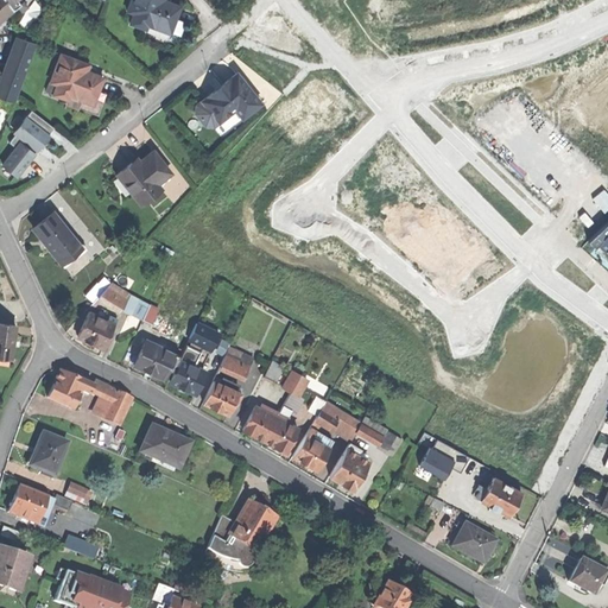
[(0,0),(0,20),(0,19),(0,17),(11,8),(2,0),(0,0)]
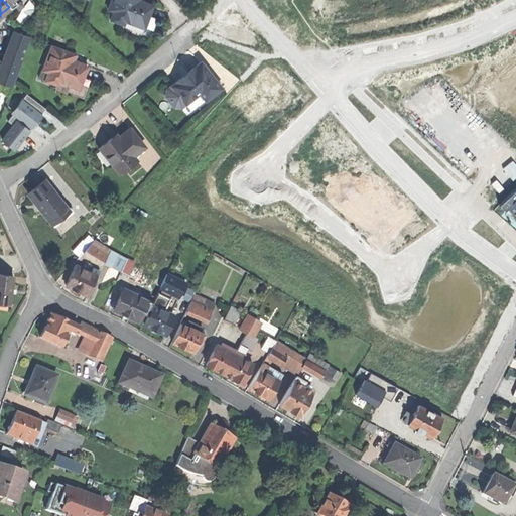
[(113,12),(110,21),(122,25),(123,25),(125,19),(143,26),(146,15),(148,16),(152,6),(138,1),(135,0),(110,0),(107,10),(113,12)]
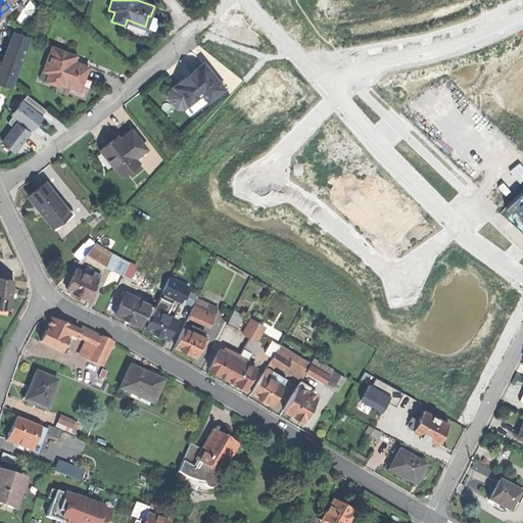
[(157,19),(150,16),(148,15),(145,27),(127,19),(125,26),(124,26),(123,29),(150,39),(153,31),(157,19)]
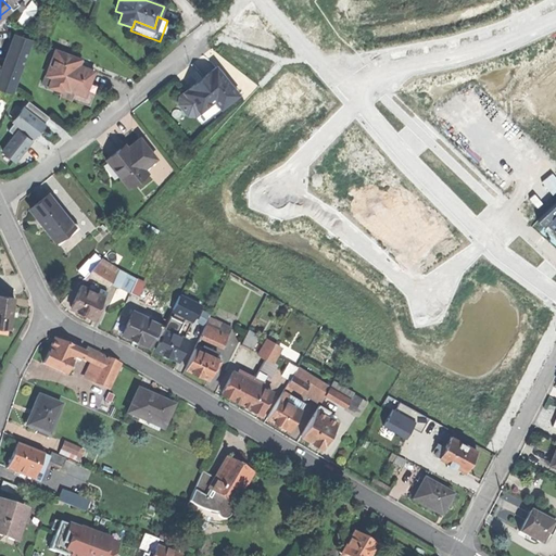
[(13,34),(4,59),(22,65),(30,39),(24,37),(13,34)]
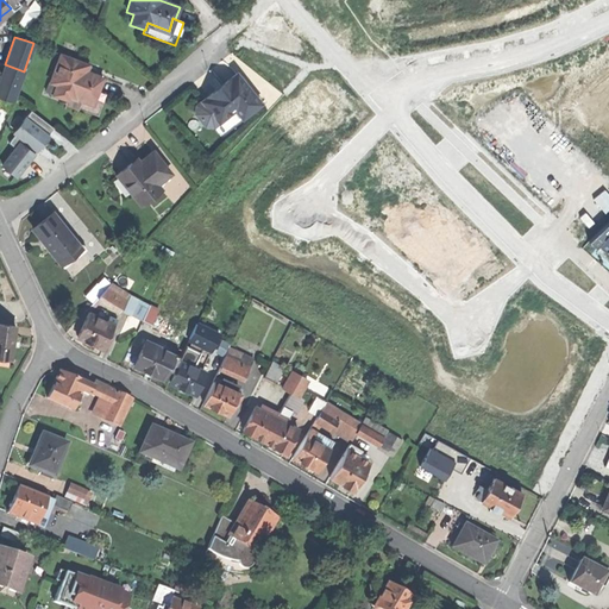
[(56,85),(52,95),(67,100),(68,101),(69,94),(90,102),(95,89),(98,90),(102,77),(86,71),(79,69),(81,63),(58,55),(49,82),(56,85)]
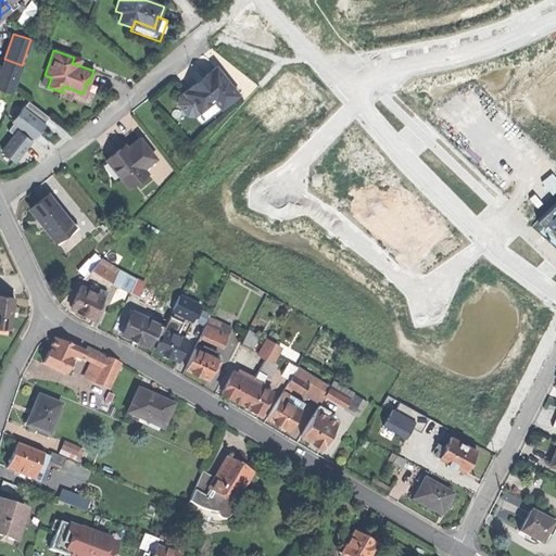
[(0,71),(0,87),(12,91),(22,65),(4,59),(0,71)]
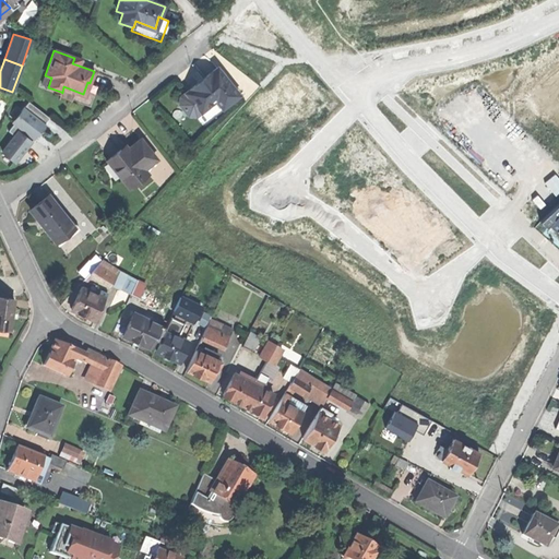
[(238,95),(216,68),(180,96),(179,104),(188,115),(195,116),(212,103),(212,100),(214,98),(222,108),(238,95)]
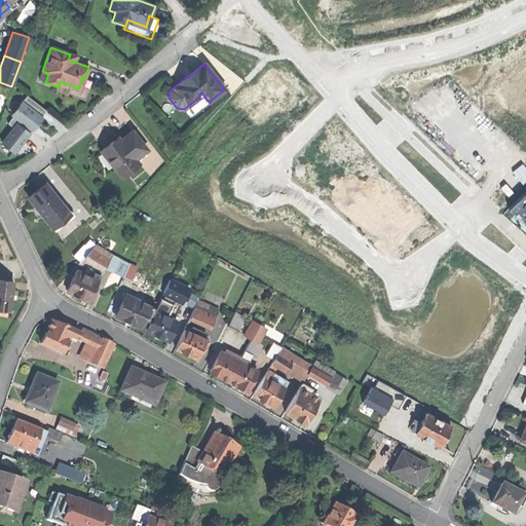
[(91,80),(84,78),(82,77),(78,88),(60,81),(59,87),(58,86),(55,90),(84,101),(87,92),(91,80)]
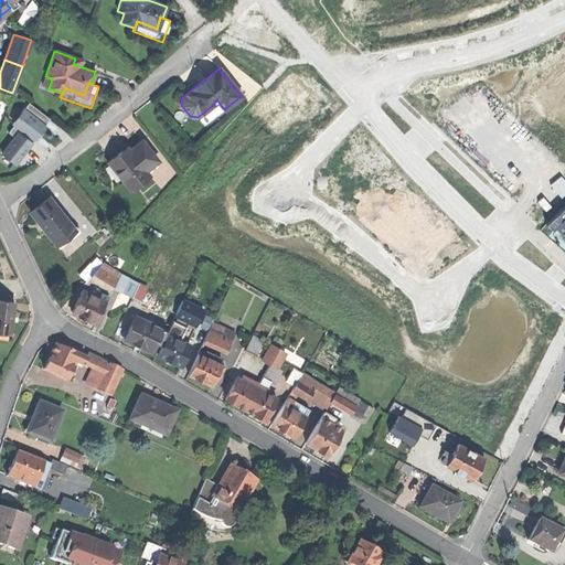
[(243,98),(241,96),(224,109),(216,99),(214,102),(214,104),(198,117),(205,128),(243,98)]
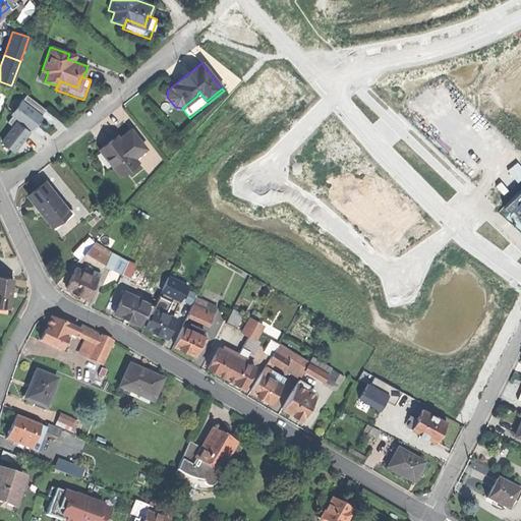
[(32,130),(42,116),(22,102),(12,115),(32,130)]
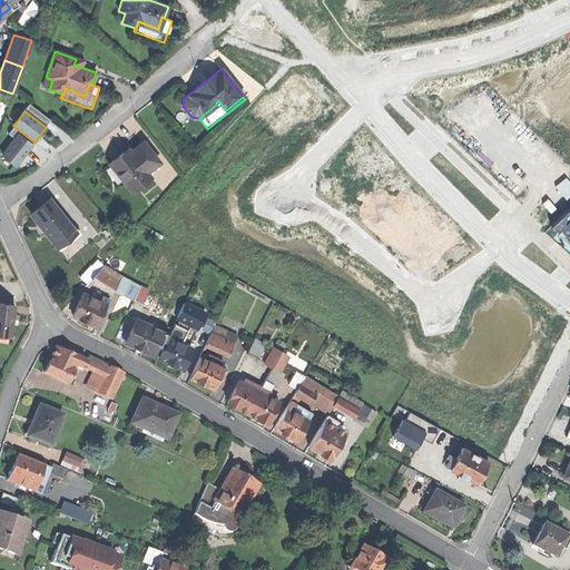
[(16,166),(32,146),(18,135),(1,155),(16,166)]
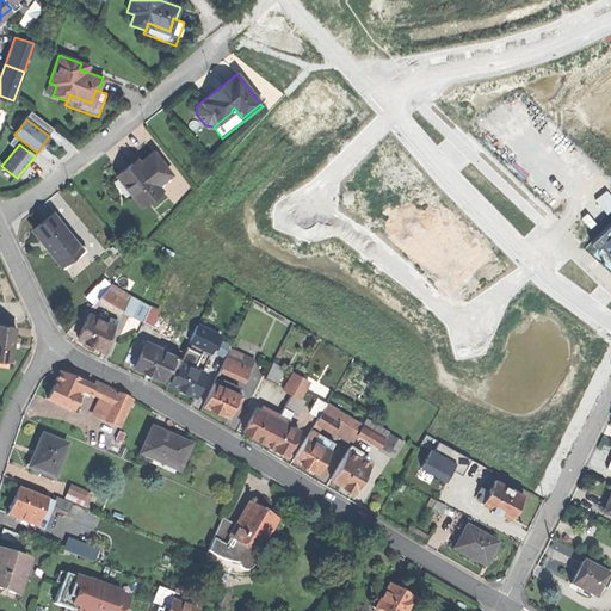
[(130,193),(140,205),(155,193),(152,189),(156,185),(171,174),(153,152),(140,162),(134,167),(131,164),(124,170),(116,176),(117,177),(130,193)]
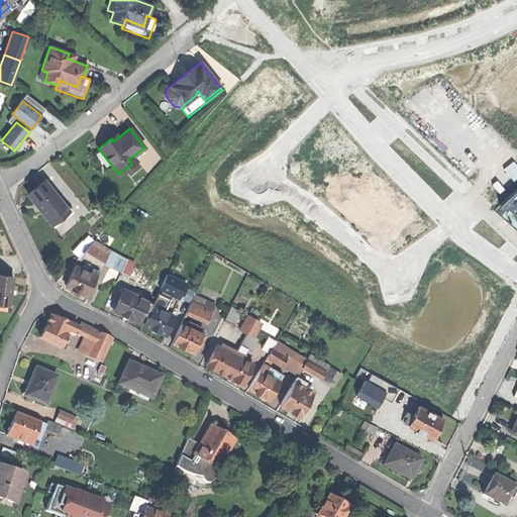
[(108,166),(110,164),(99,149),(96,151),(108,166)]
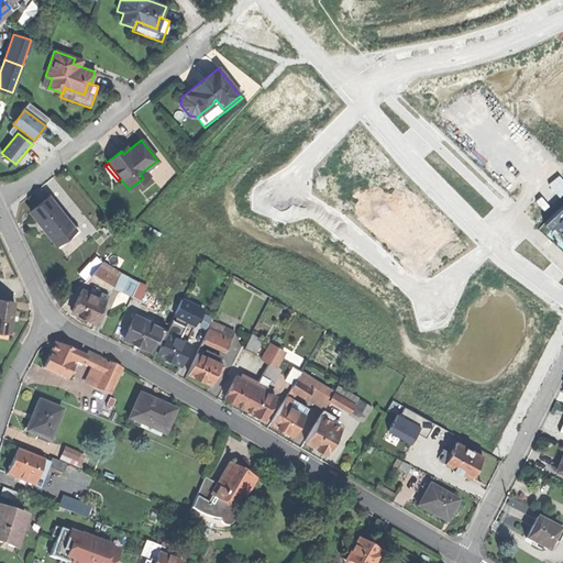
[(48,197),(29,212),(37,222),(40,221),(45,228),(43,230),(52,240),(61,233),(63,235),(73,227),(48,197)]
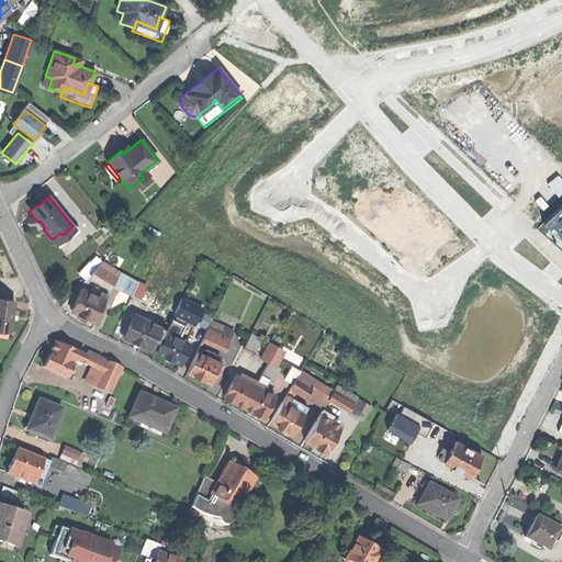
[(74,225),(72,226),(63,235),(60,233),(52,239),(57,247),(78,229),(74,225)]
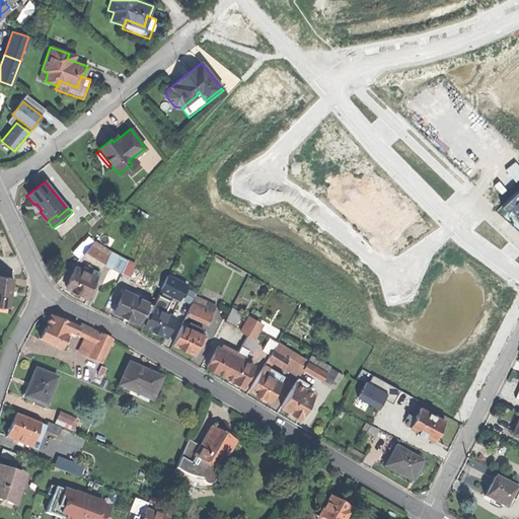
[(86,242),(90,246),(94,241),(90,237),(86,242)]
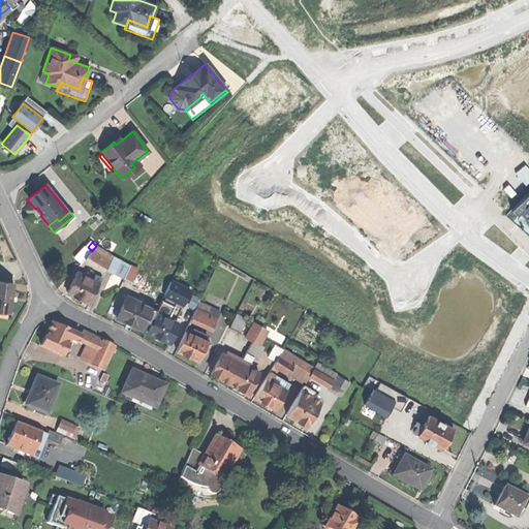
[(92,251),(91,251),(97,255),(99,250),(100,249),(96,246),(92,251)]
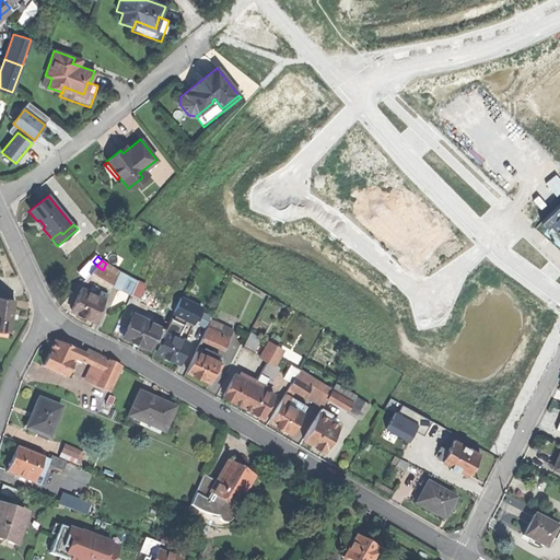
[(105,265),(103,270),(109,273),(115,277),(118,270),(105,265)]
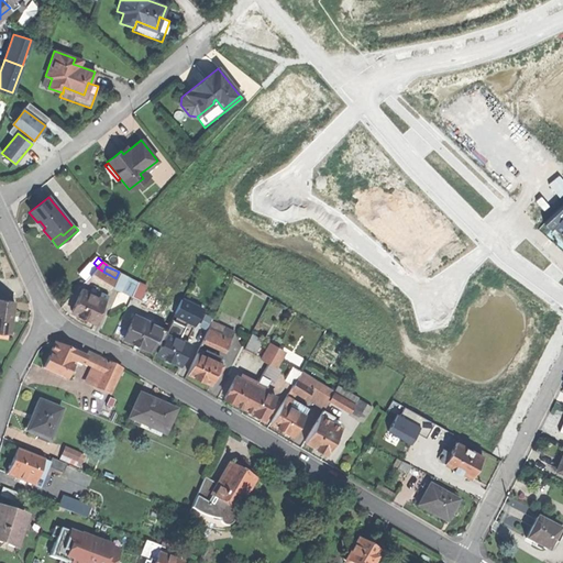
[(94,276),(106,284),(110,275),(103,272),(97,267),(90,275),(94,276)]
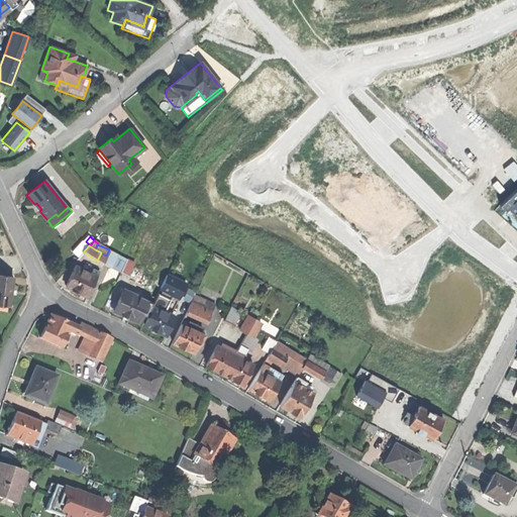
[(102,264),(110,268),(117,254),(109,249),(106,255),(102,264)]
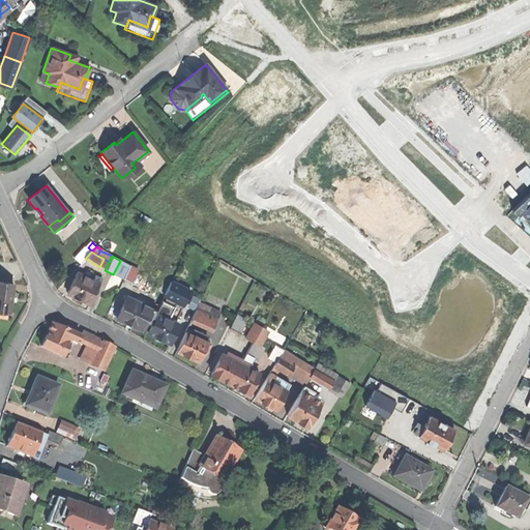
[(99,267),(105,270),(109,262),(104,259),(99,267)]
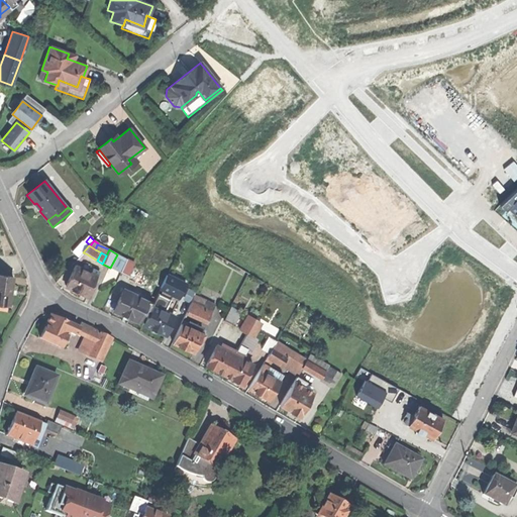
[(120,272),(128,276),(130,271),(134,264),(126,260),(120,272)]
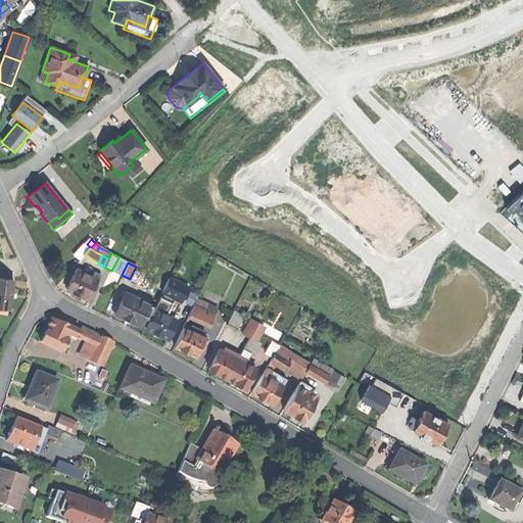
[(145,271),(136,267),(132,274),(142,279),(145,271)]
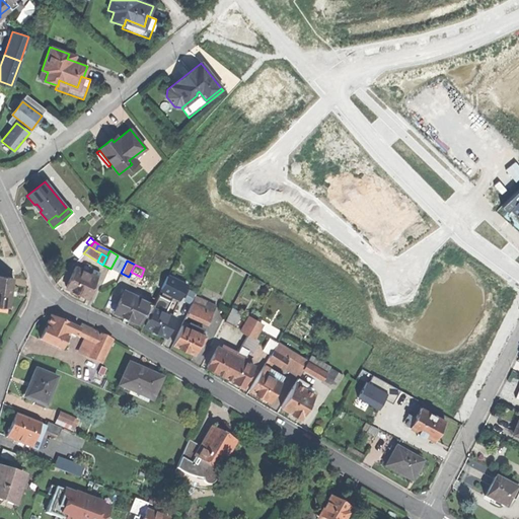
[(81,294),(86,296),(95,277),(90,275),(75,268),(66,287),(71,289),(81,294)]
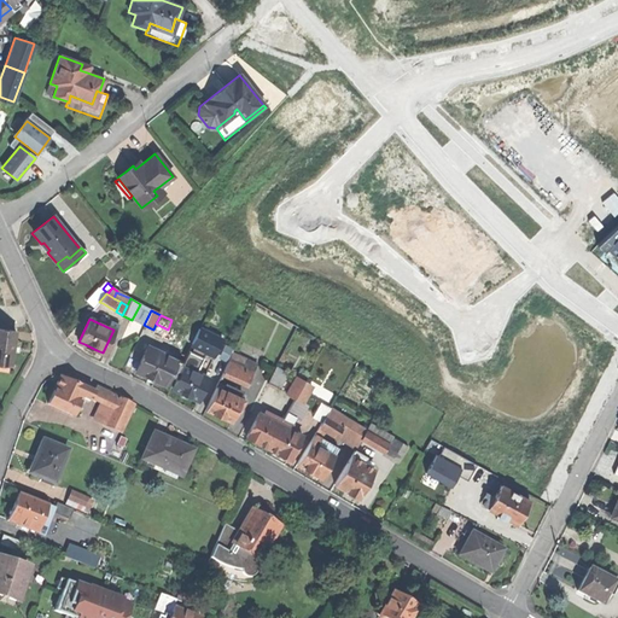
[(109,324),(108,327),(114,330),(117,324),(106,319),(105,322),(109,324)]
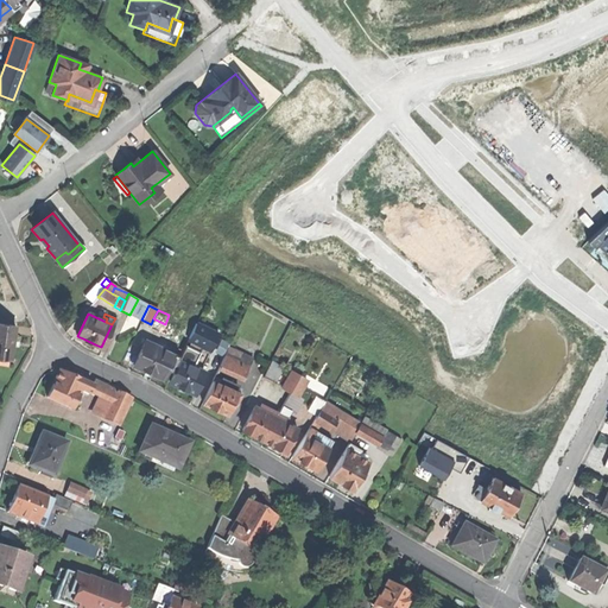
[(165,324),(153,318),(151,324),(162,329),(165,324)]
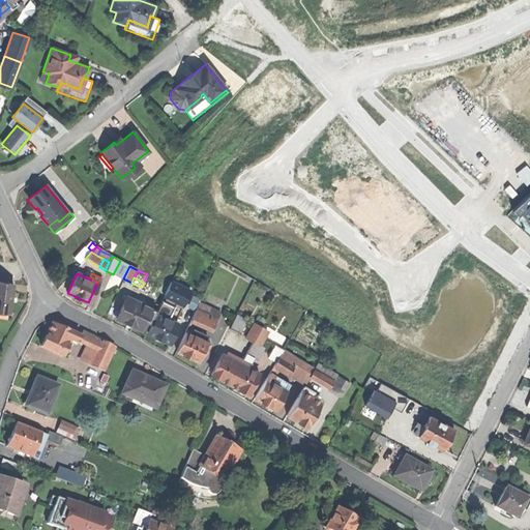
[(0,311),(9,313),(11,298),(12,283),(0,281),(0,311)]
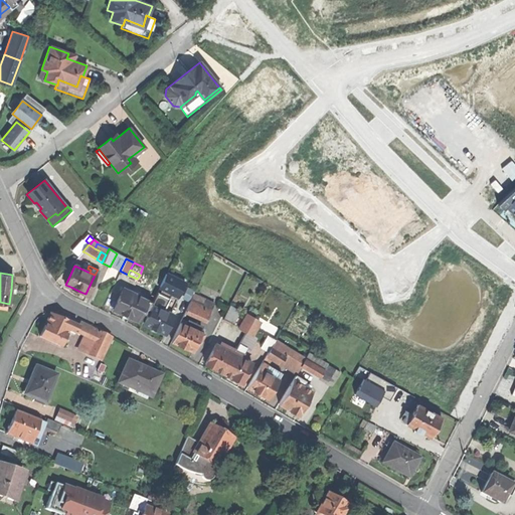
[(159,287),(178,296),(185,284),(166,274),(159,287)]
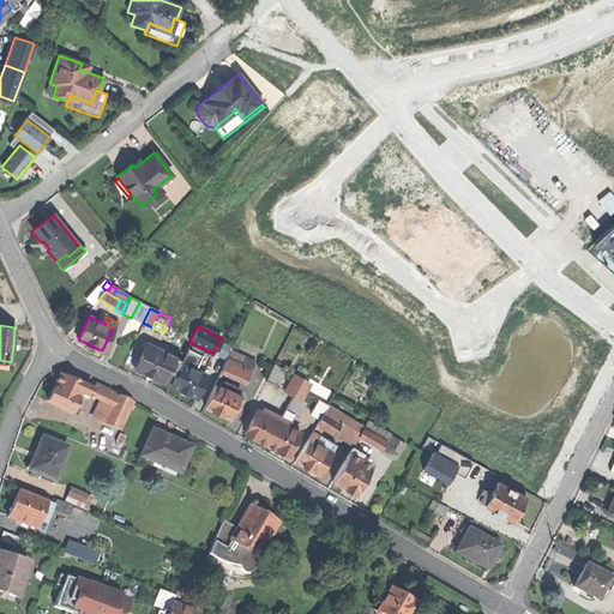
[(175,357),(181,360),(187,348),(190,343),(181,339),(173,356),(175,357)]
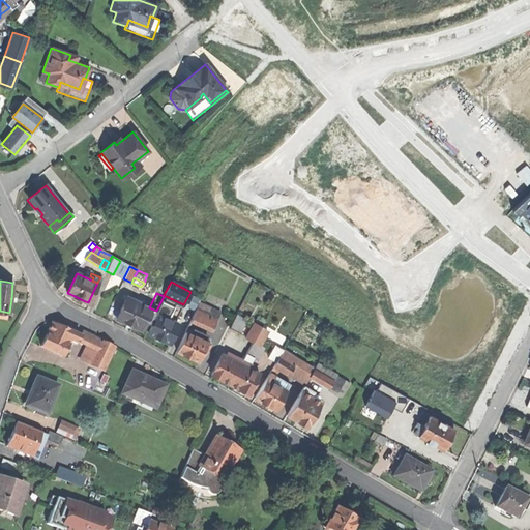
[(145,322),(151,308),(149,307),(142,303),(138,301),(125,296),(116,317),(127,322),(130,324),(142,329),(145,322)]
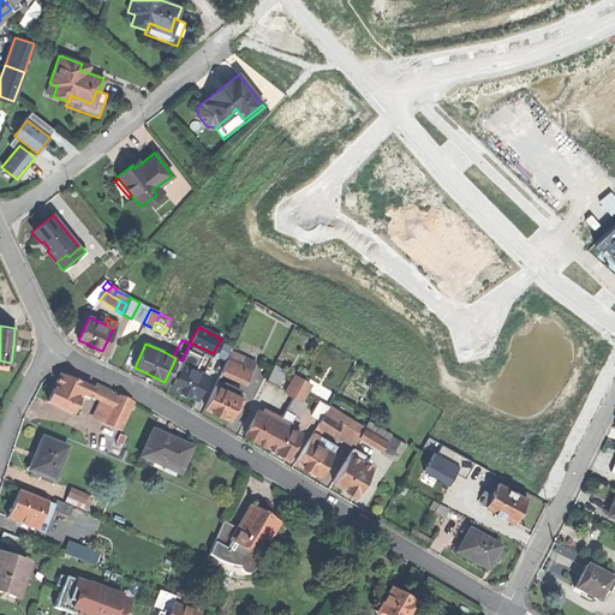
[(180,364),(183,365),(195,371),(197,366),(202,356),(187,348),(181,360),(180,364)]
